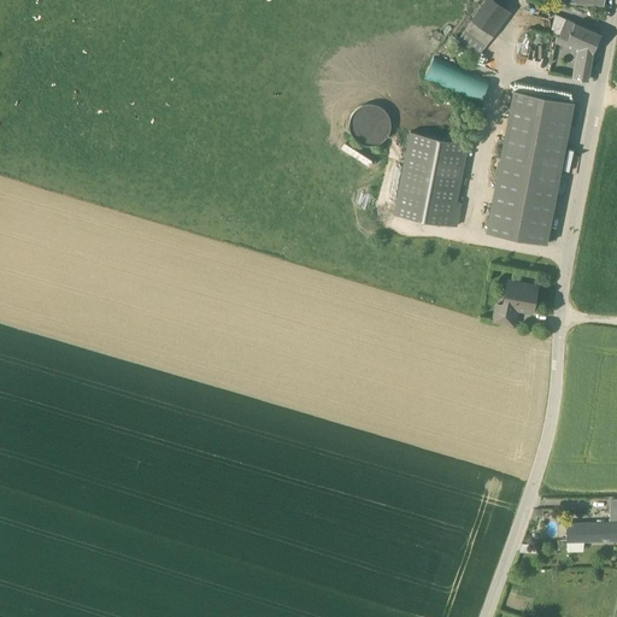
[(510,13),(491,0),(485,0),(457,40),(479,56),(510,13)]
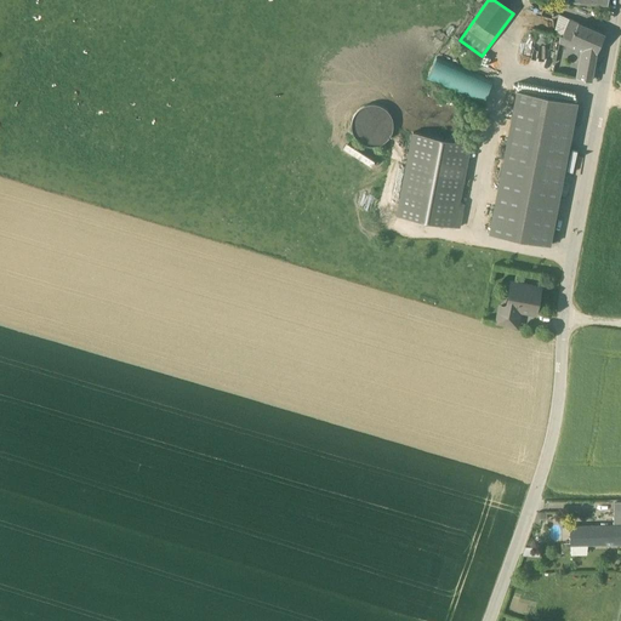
[(570,20),(558,15),(554,33),(563,36),(570,20)]
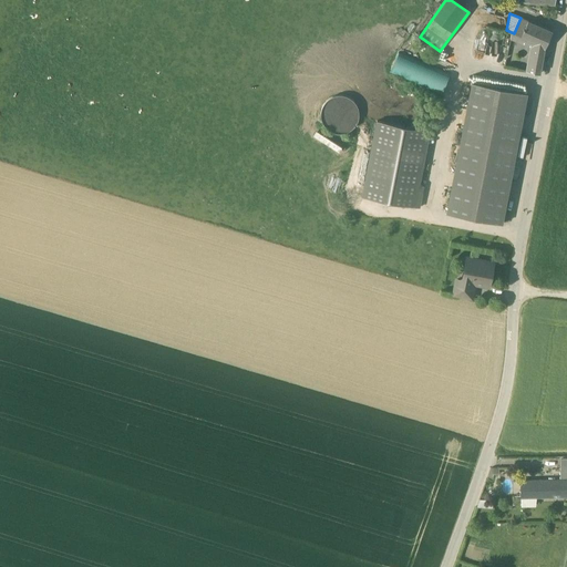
[(533,44),(545,50),(553,31),(521,18),(514,33),(513,35),(533,44)]
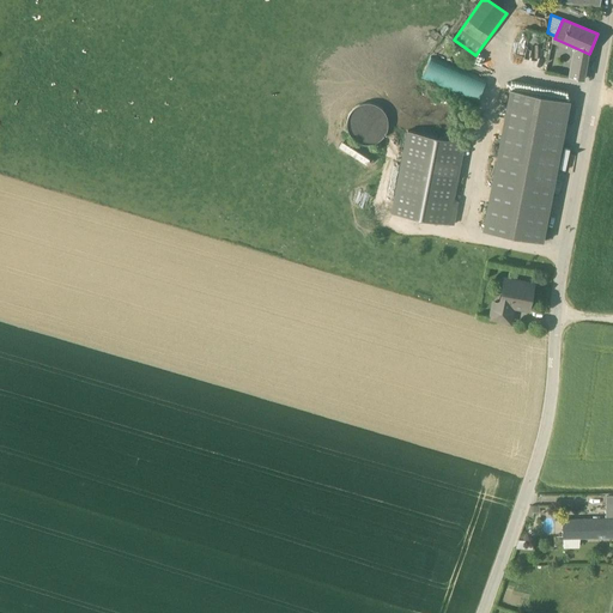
[(589,54),(576,48),(570,79),(584,80),(589,54)]
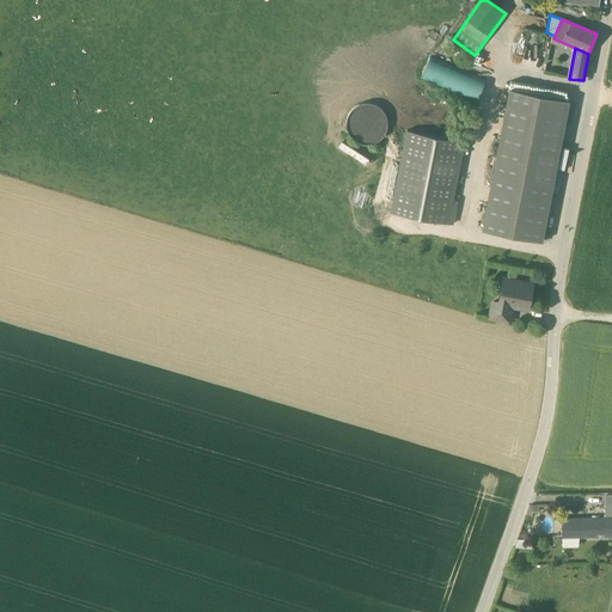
[(477,99),(485,80),(459,69),(430,57),(422,77),(477,99)]
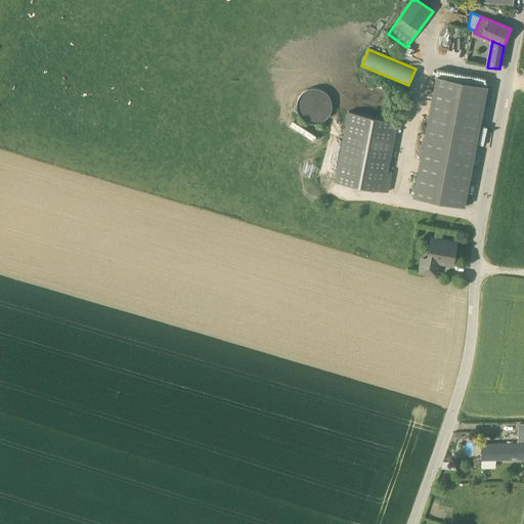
[(487,86),(436,77),(413,198),(464,207),(487,86)]
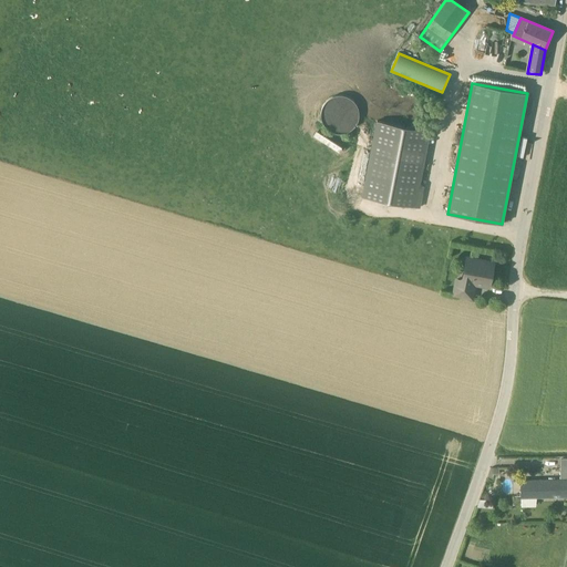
[(358,122),(359,114),(358,107),(353,101),(347,98),(340,95),(332,98),(327,101),(322,107),(321,115),(322,122),(327,129),(333,132),(340,133),(348,132),(353,127),(358,122)]
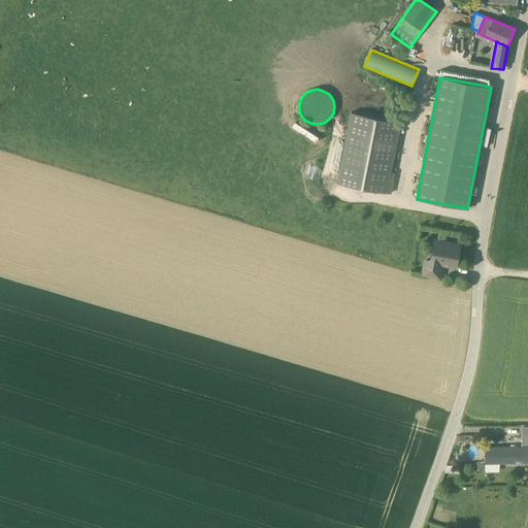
[(400,122),(351,112),(337,184),(390,194),(394,173),(390,172),(400,122)]
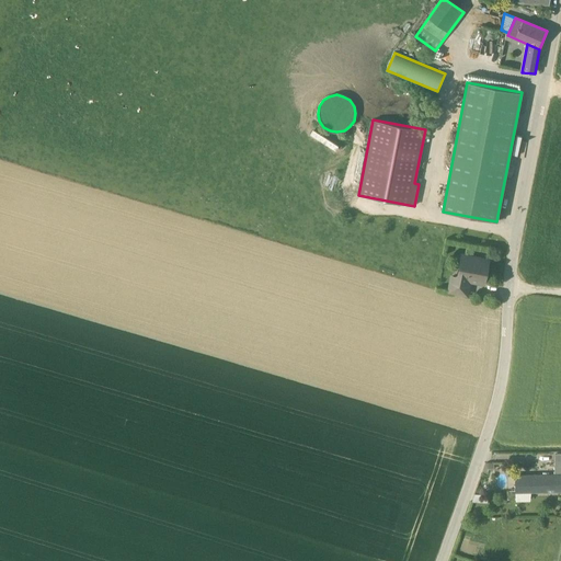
[(488,260),(465,255),(462,267),(460,266),(458,277),(458,278),(469,281),(483,283),(488,260)]
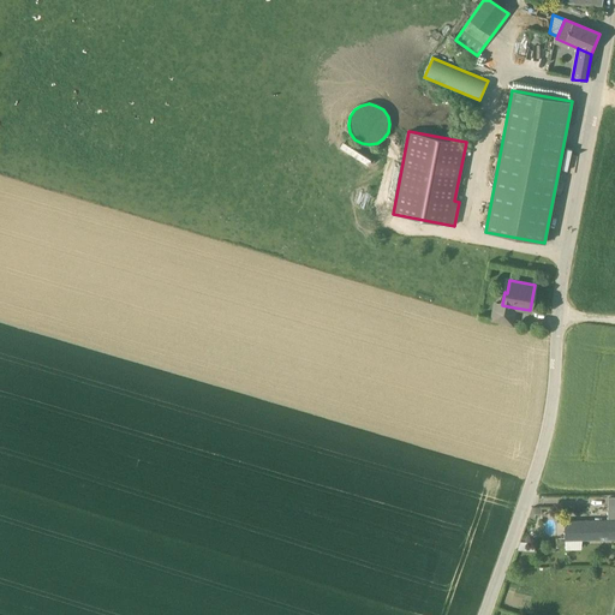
[(496,303),(493,318),(511,322),(514,308),(502,305),(502,304),(496,303)]
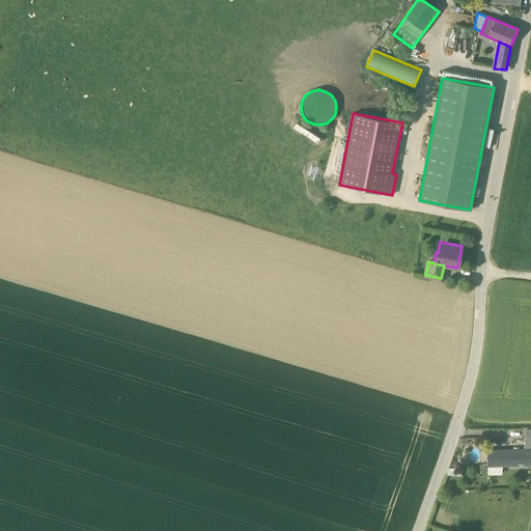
[(530,429),(526,429),(525,449),(487,450),(488,466),(530,465),(530,455),(530,429)]
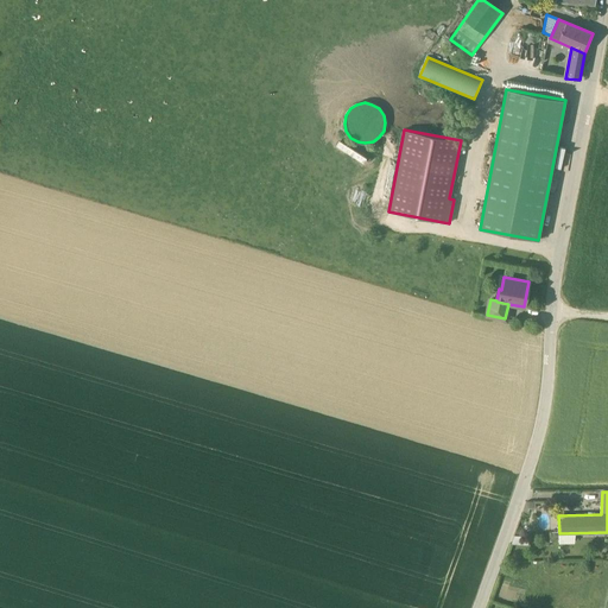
[(536,511),(536,501),(525,501),(525,511),(536,511)]
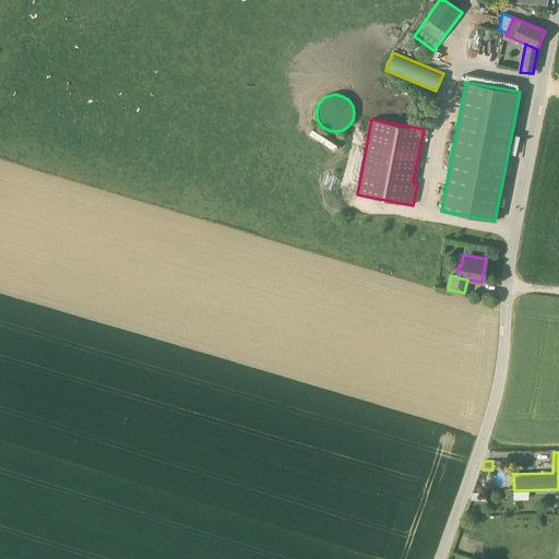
All buildings are outlined.
